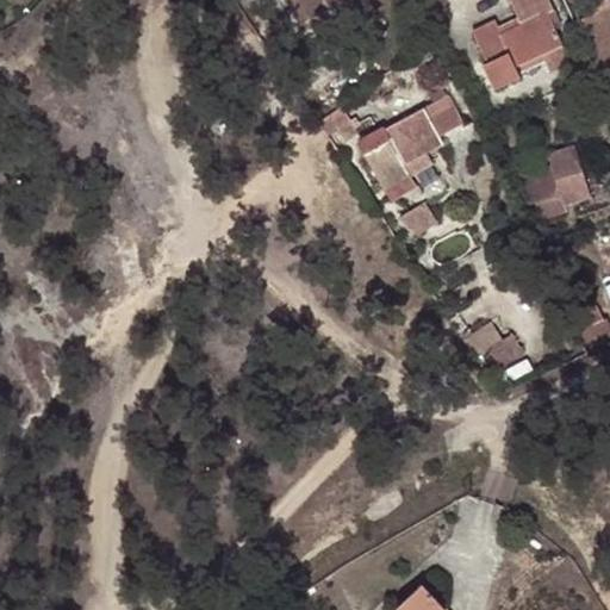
[(285,0),(299,25),(311,18),(299,0),(285,0)]
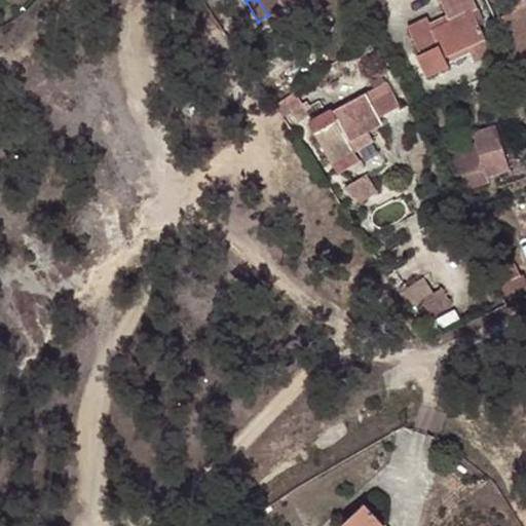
[(480,13),(474,0),(438,0),(449,22),(435,30),(429,19),(409,27),(420,52),(417,54),(429,78),(451,67),(448,57),(465,47),(473,62),(488,52),(473,17),(480,13)]
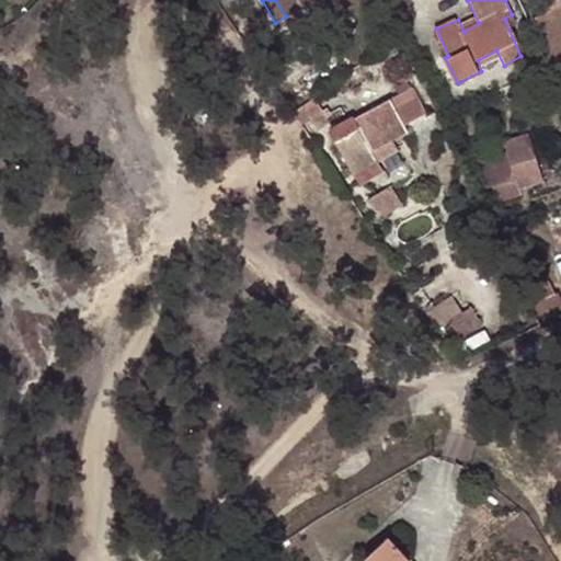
[(552,13),(527,22),(546,64),(548,70),(560,64),(560,0),(556,0),(551,2),(554,9),(552,13)]
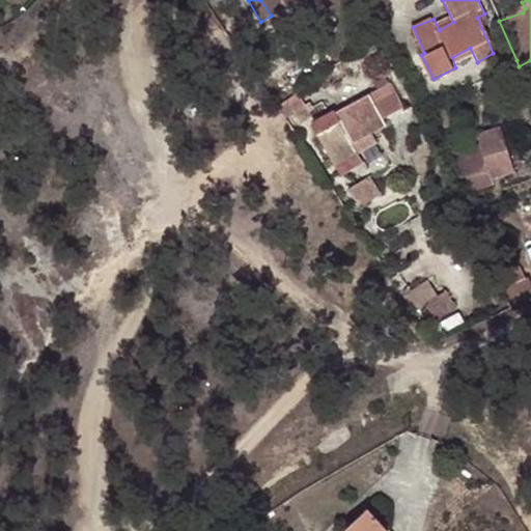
[(267,42),(260,31),(246,39),(252,51),(267,42)]
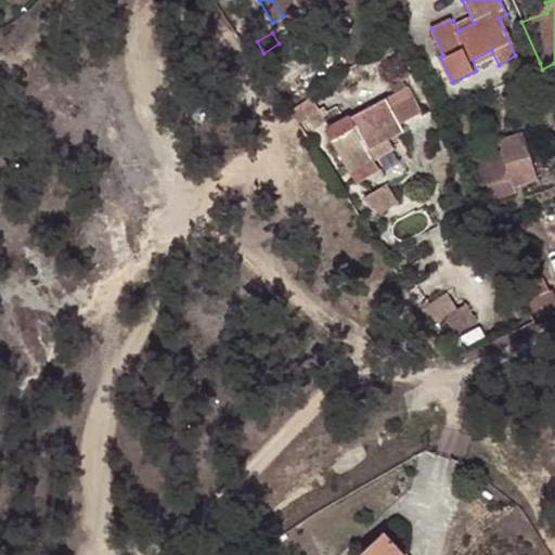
[(422,113),(409,87),(326,131),(351,173),(374,160),(368,150),(403,131),(400,124),(422,113)]
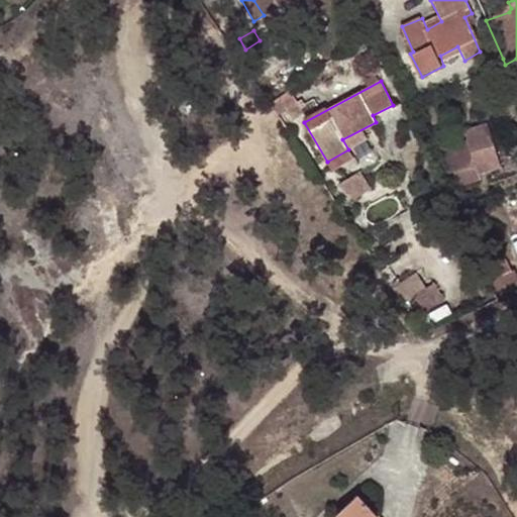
[(286,87),(267,98),(274,111),(282,106),(294,99),(286,87)]
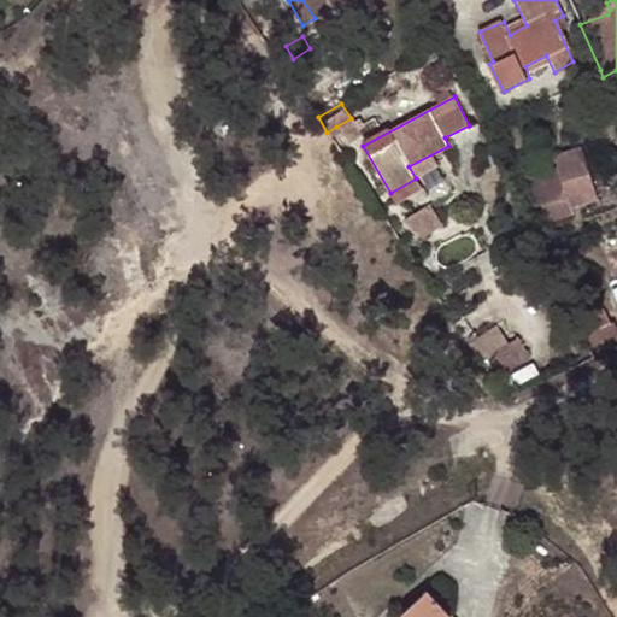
[(356,115),(351,118),(336,127),(345,139),(364,128),(356,115)]
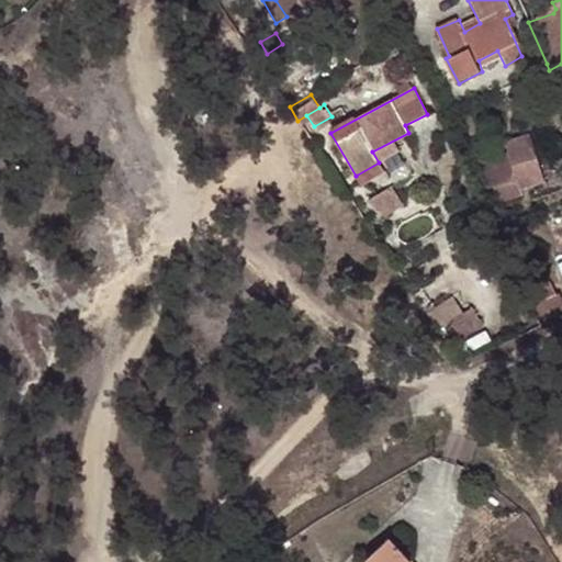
[(379,163),(356,176),(361,187),(384,172),(379,163)]
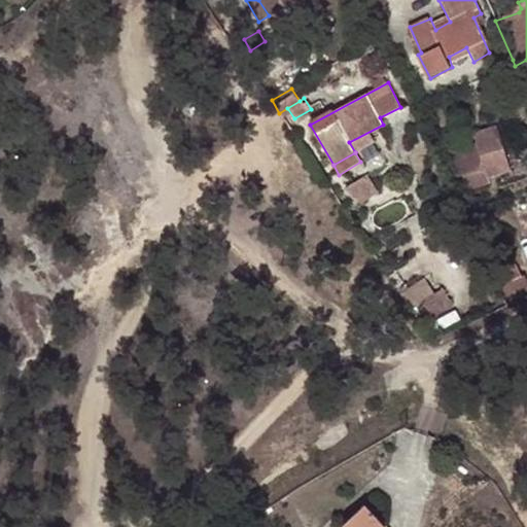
[(492,187),(476,154),(456,161),(472,197),(492,187)]
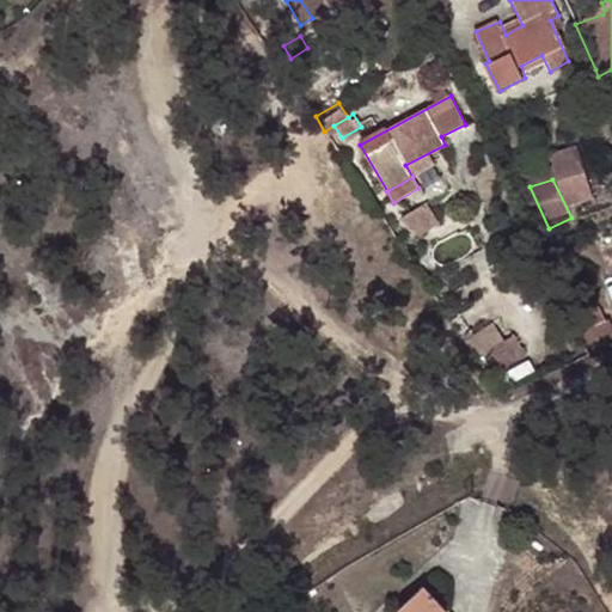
[(426,203),(401,219),(420,237),(440,225),(426,203)]
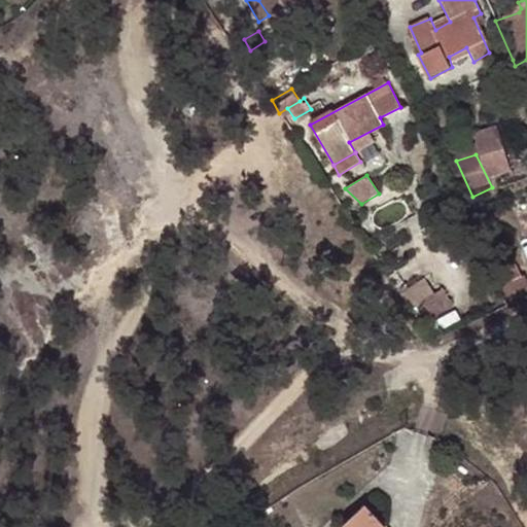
[(457,327),(443,309),(428,321),(440,340),(457,327)]
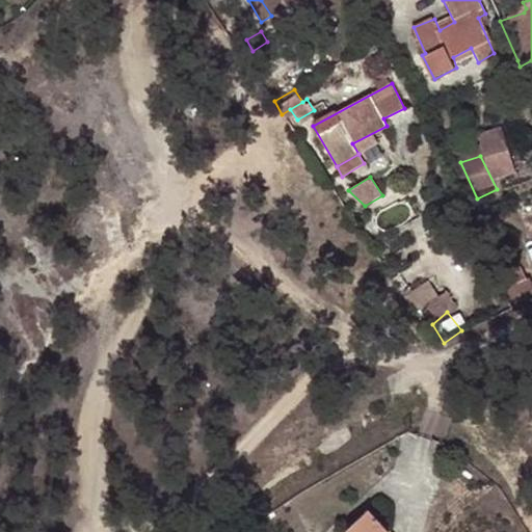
[(382,531),(365,506),(340,524),(345,531),(382,531)]
